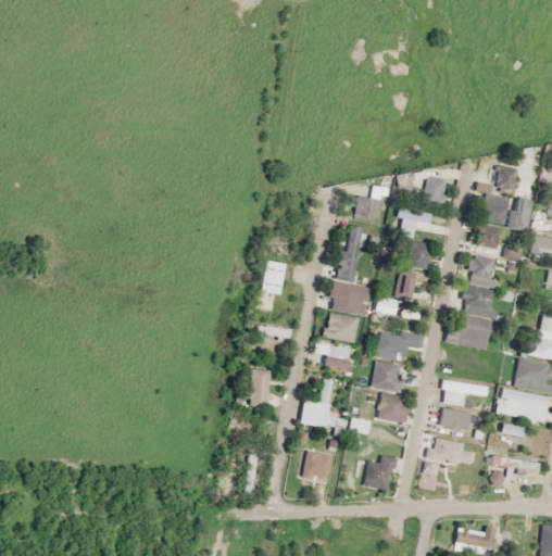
[(399,173),(399,191),(414,191),(414,173),(399,173)]
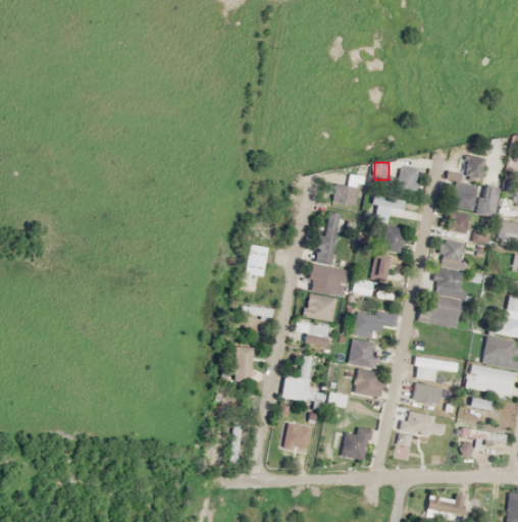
[(449,230),(469,233),(476,185),(456,181),(449,230)]
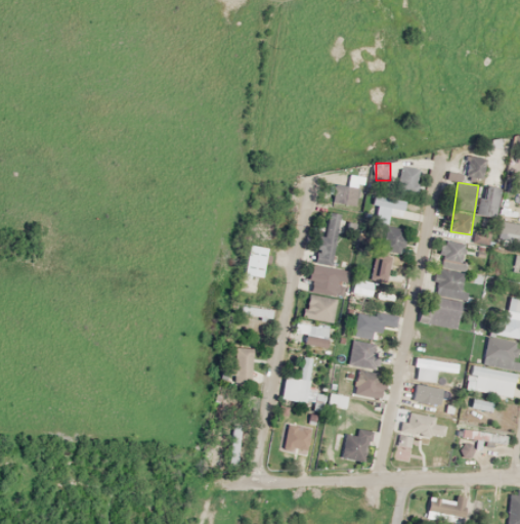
[(497,218),(504,189),(485,185),(479,214),(497,218)]
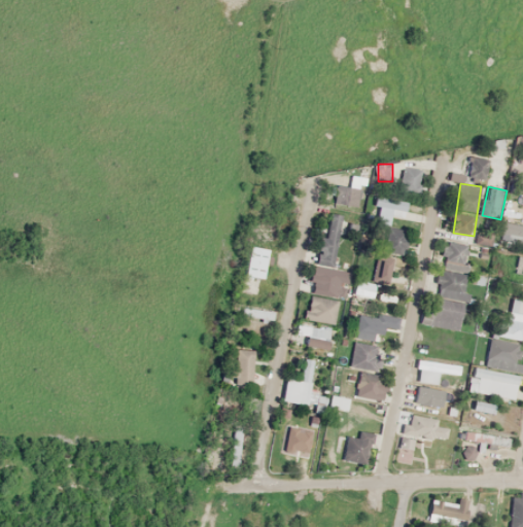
[(322,267),(337,269),(343,215),(327,214),(322,267)]
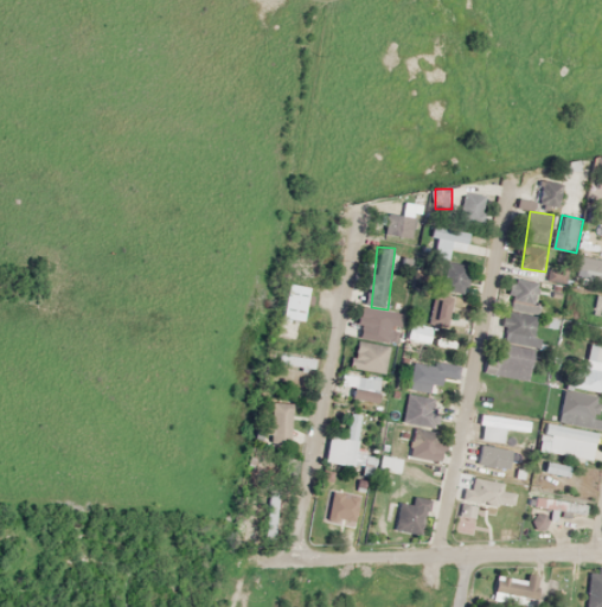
[(601,261),(581,259),(578,281),(601,283),(601,261)]
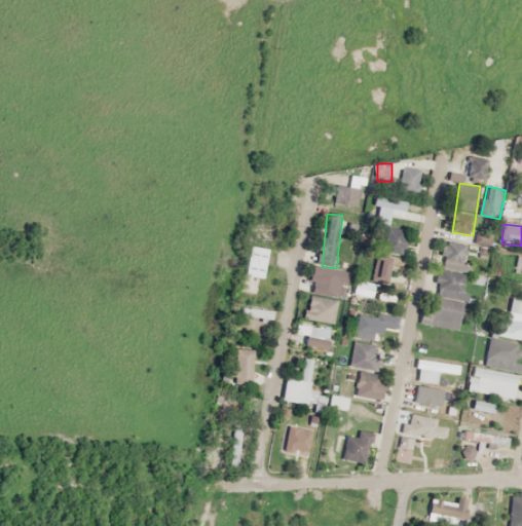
[(406,253),(407,230),(388,229),(387,252),(406,253)]
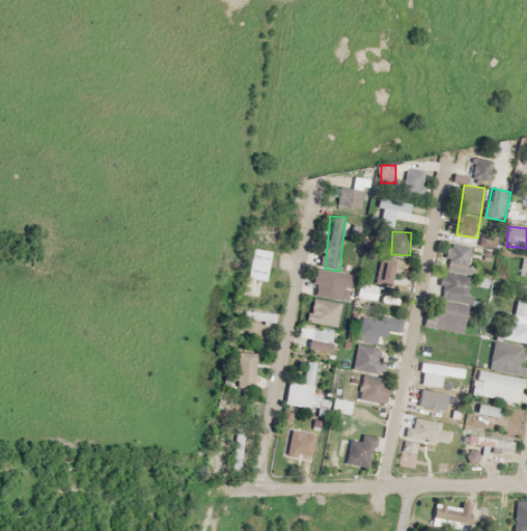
[(443,301),(433,299),(427,325),(463,332),(478,248),(453,243),(443,301)]
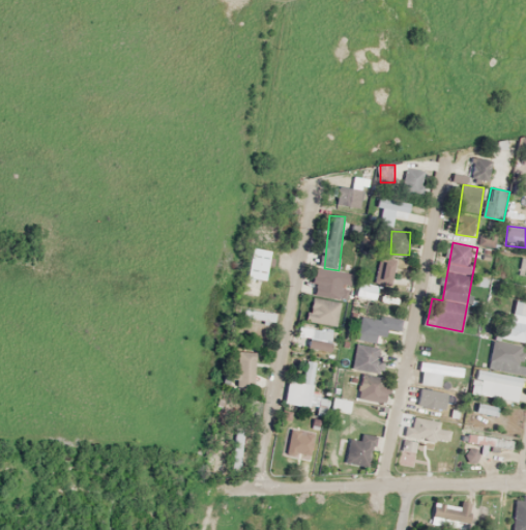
[(268,276),(267,251),(251,252),(253,277),(268,276)]
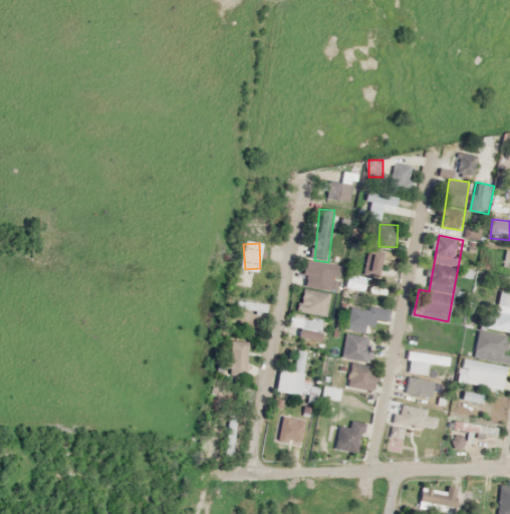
[(367,291),(371,275),(383,277),(388,252),(369,249),(364,275),(349,272),(346,287),(367,291)]
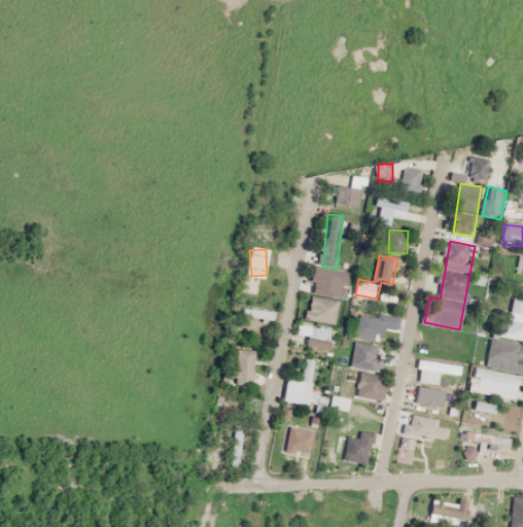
[(260,316),(260,309),(245,310),(245,317),(260,316)]
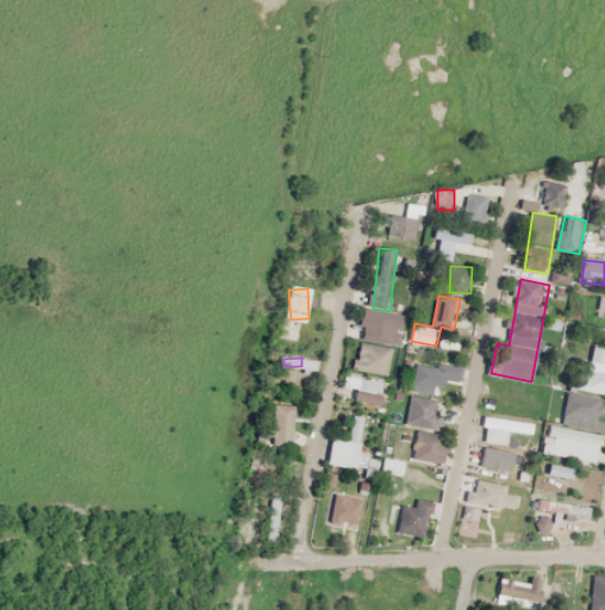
[(604,362),(591,360),(585,393),(572,392),(567,417),(597,422),(602,394),(604,394),(604,362)]
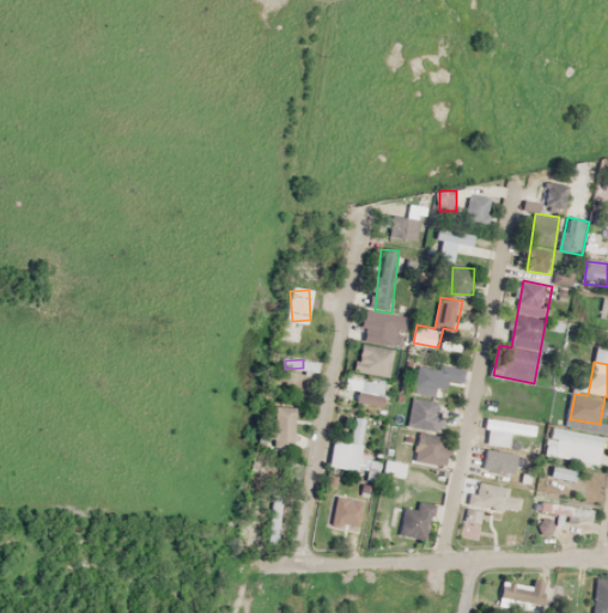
[(449,380),(462,382),(464,371),(420,364),(417,392),(445,396),(449,380)]
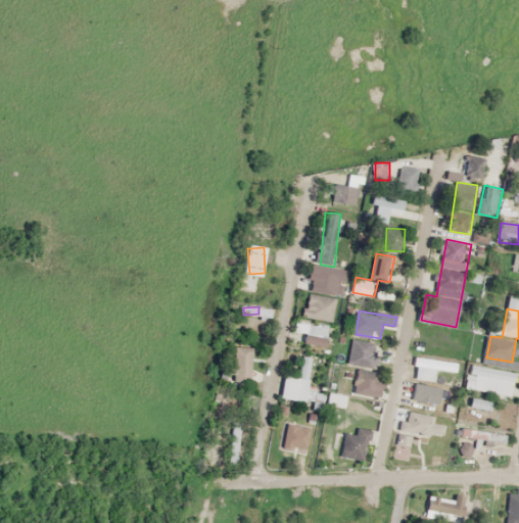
[(305,332),(305,352),(328,352),(328,324),(297,324),(297,332),(305,332)]
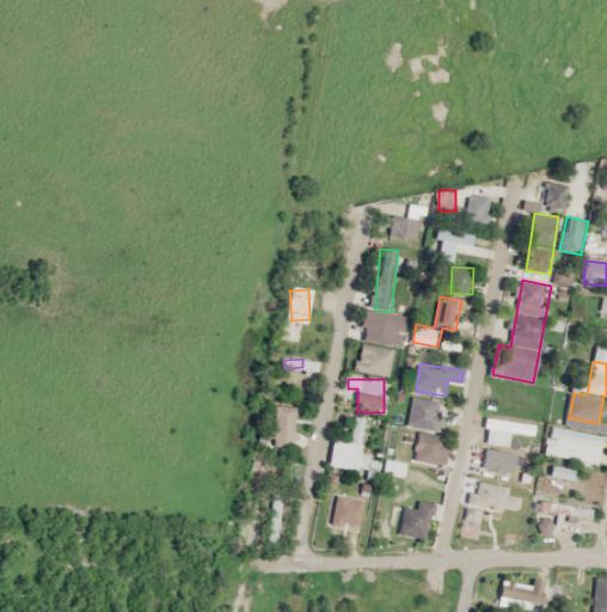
[(442,398),(410,398),(410,429),(442,429),(442,398)]
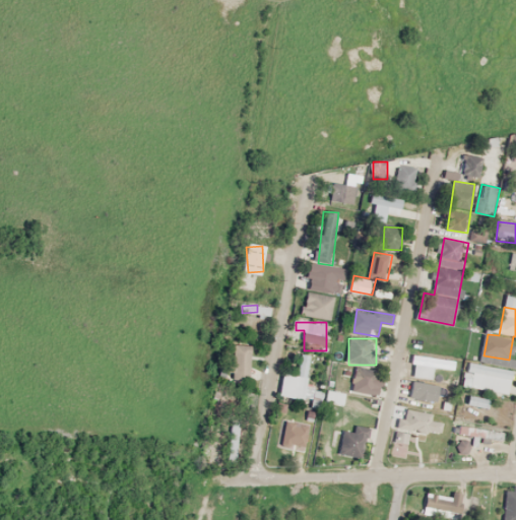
[(251,379),(251,345),(235,345),(235,379),(251,379)]
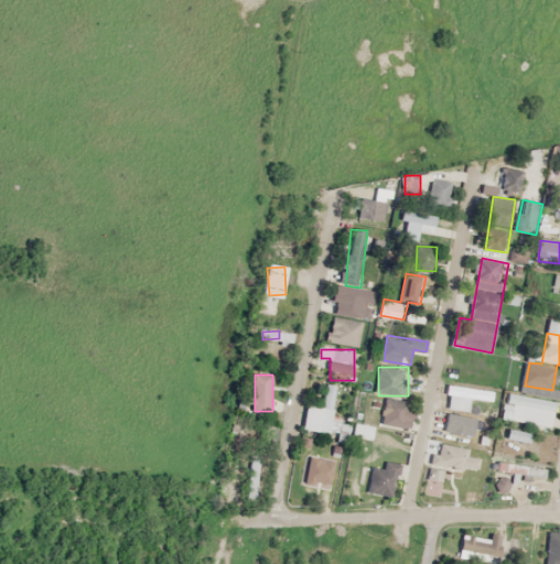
[(327,381),(316,431),(333,434),(344,384),(327,381)]
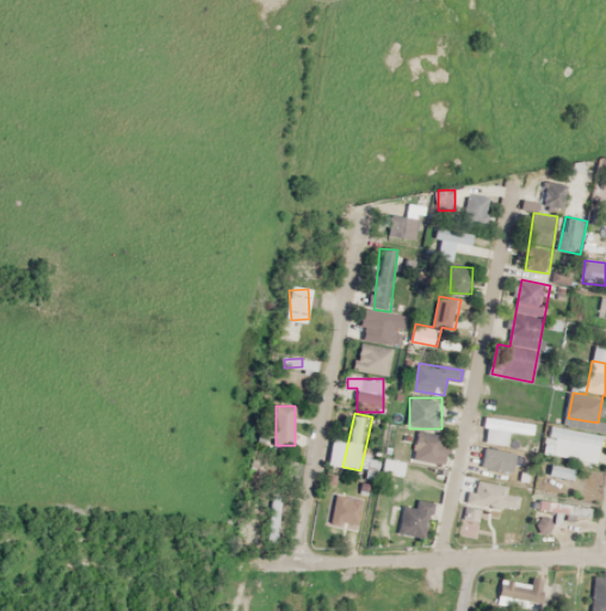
[(511,444),(511,420),(487,420),(487,444),(511,444)]
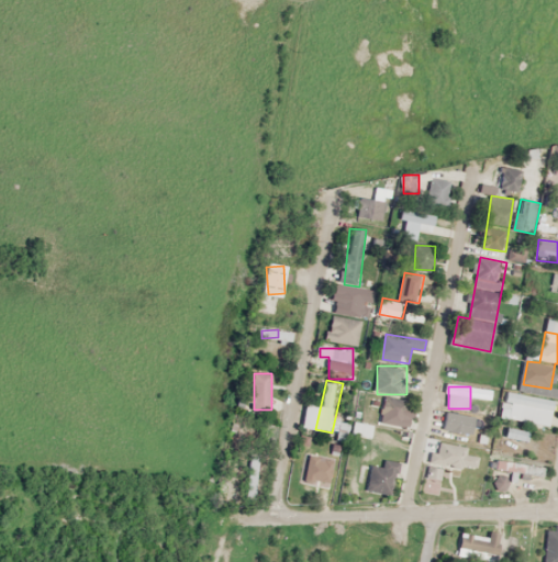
[(506,419),(551,425),(555,397),(510,392),(506,419)]
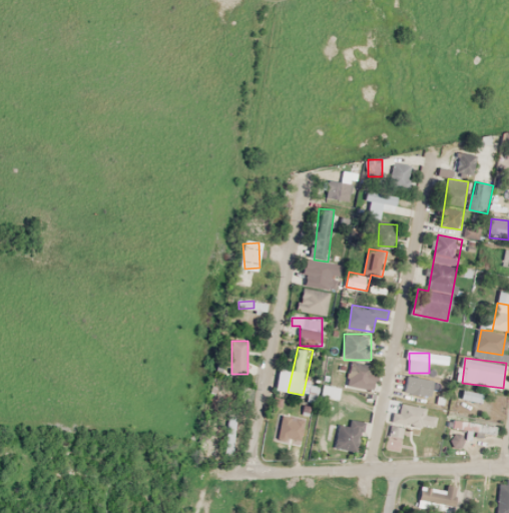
[(406,398),(433,401),(434,394),(407,391),(406,398)]
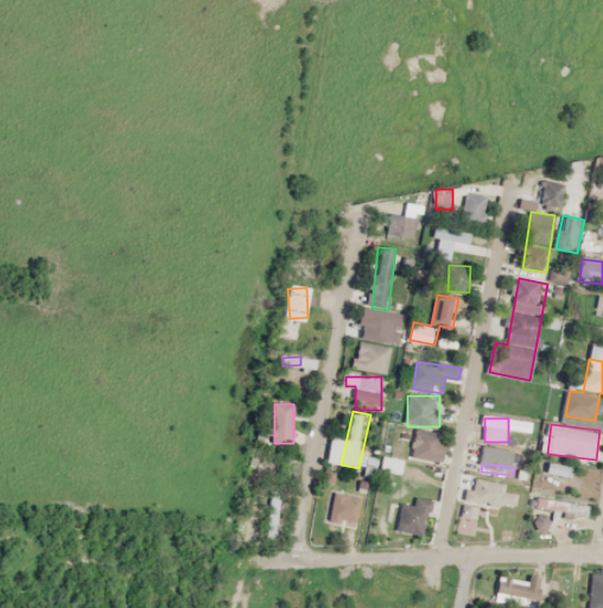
[(469,496),(513,511),(519,492),(476,476),(469,496)]
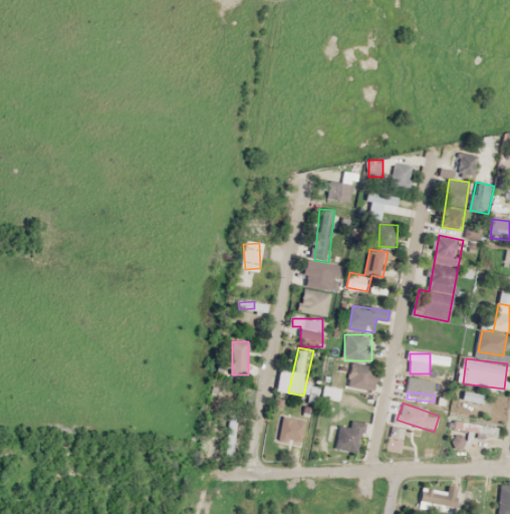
[(239,415),(228,415),(228,460),(239,460),(239,415)]
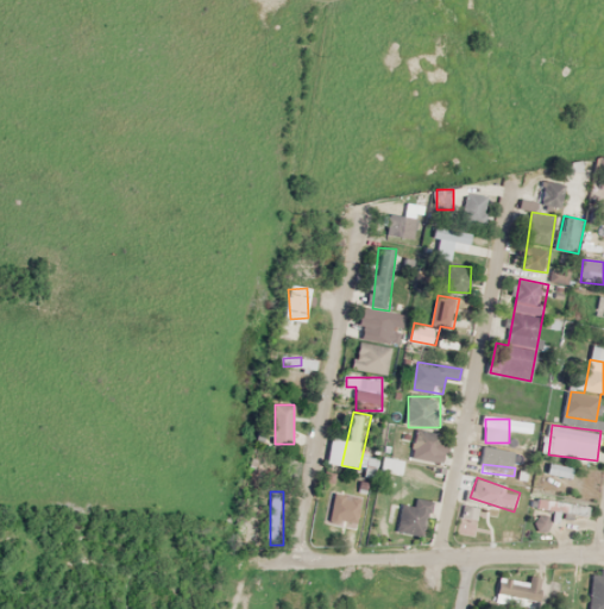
[(362,496),(334,495),(332,522),(359,523),(362,496)]
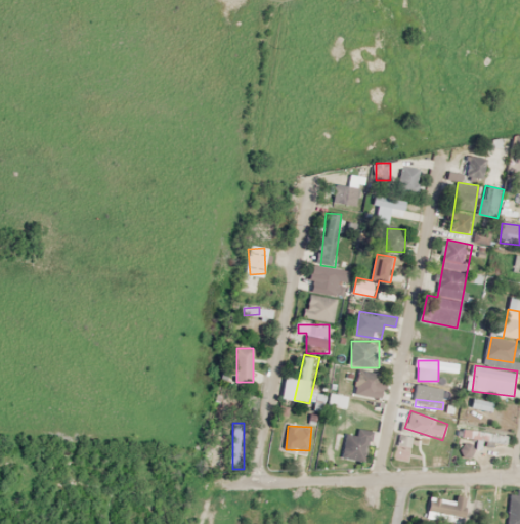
[(375,432),(360,428),(357,436),(350,433),(343,454),(364,462),(375,432)]
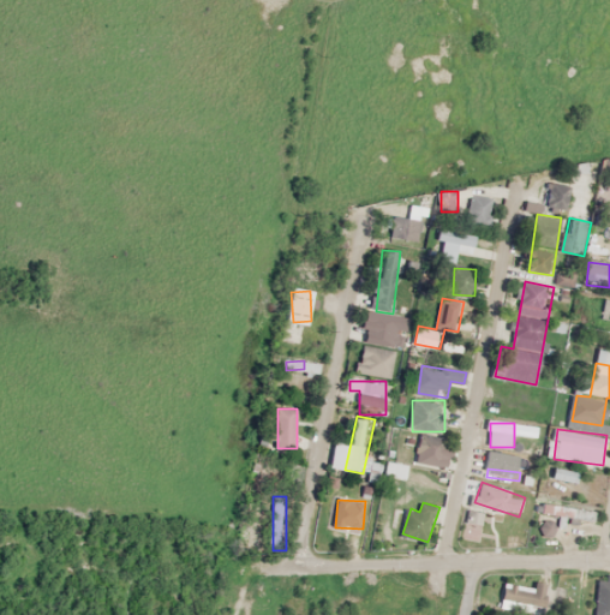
[(514,611),(527,607),(528,610),(550,602),(543,581),(508,593),(514,611)]
